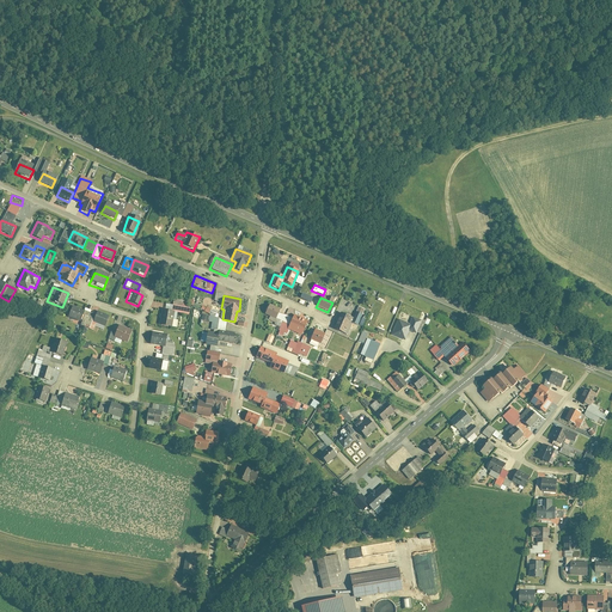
[(73,306),(67,319),(80,324),(85,311),(73,306)]
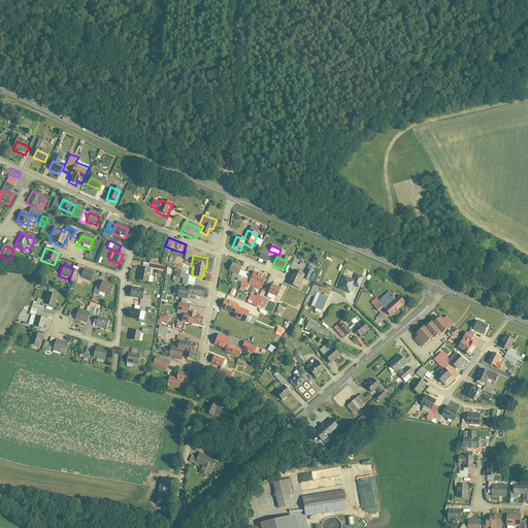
[(231,264),(228,272),(238,275),(240,267),(231,264)]
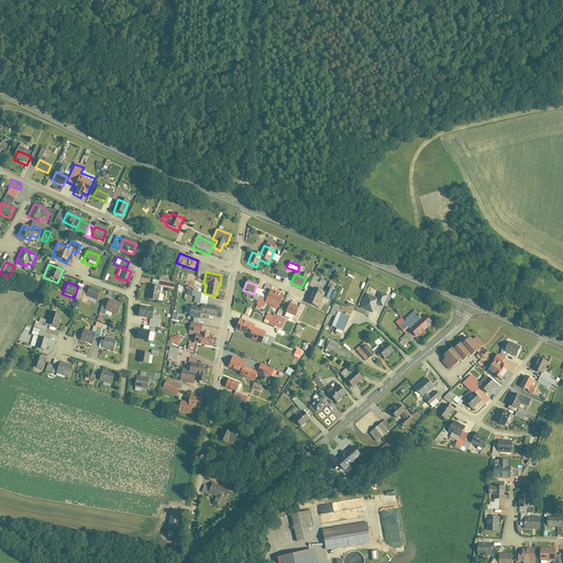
[(146,285),(144,299),(157,300),(158,286),(146,285)]
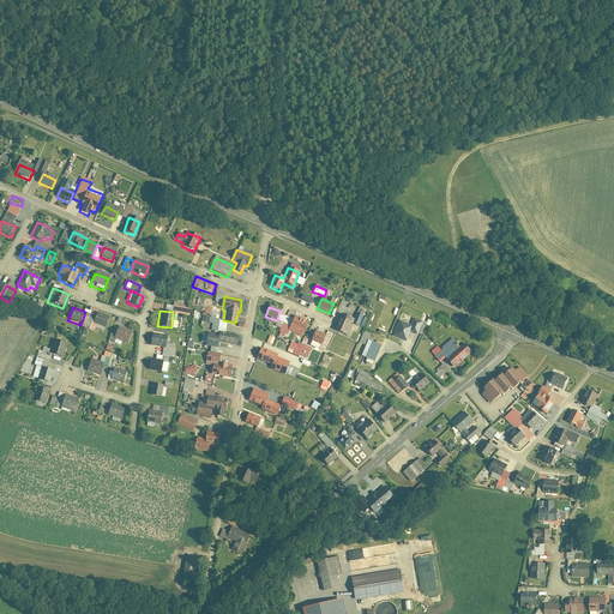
[(86,313),(83,320),(91,324),(94,315),(86,313)]
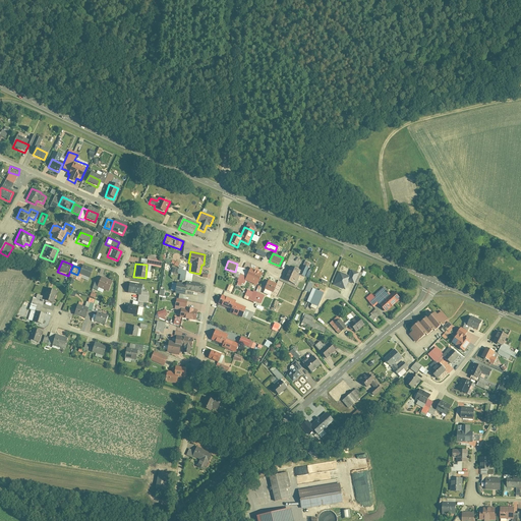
[(299,275),(304,278),(309,268),(304,266),(299,275)]
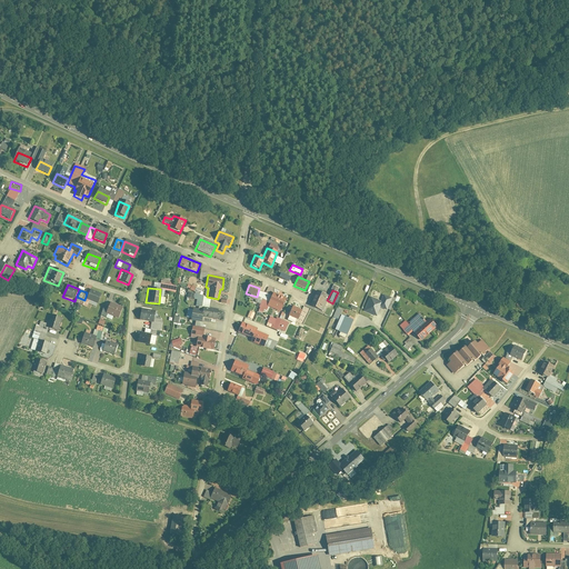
[(317,291),(311,302),(322,308),(328,297),(317,291)]
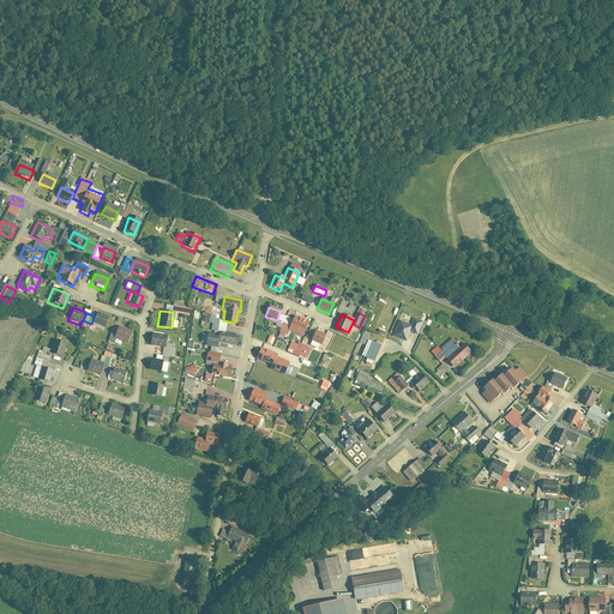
[(290,319),(280,315),(277,323),(288,326),(290,319)]
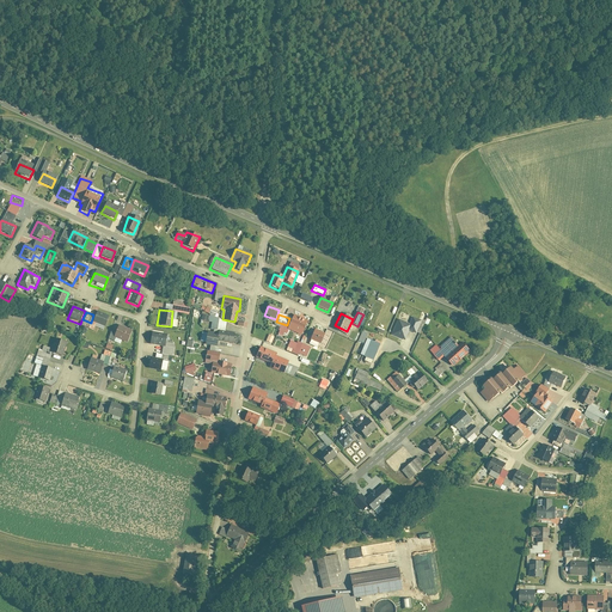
[(96,316),(91,328),(104,332),(109,320),(96,316)]
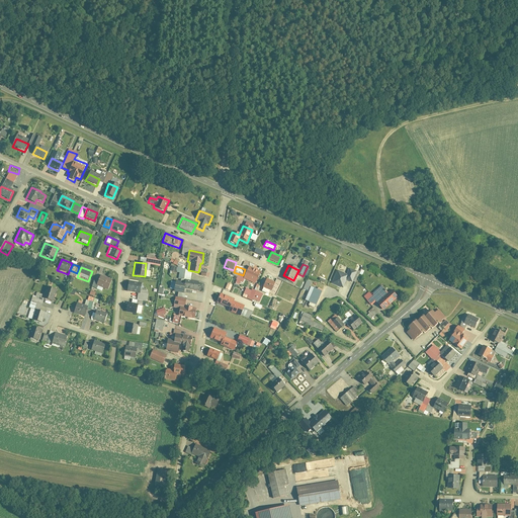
[(247,269),(243,279),(255,284),(259,274),(247,269)]
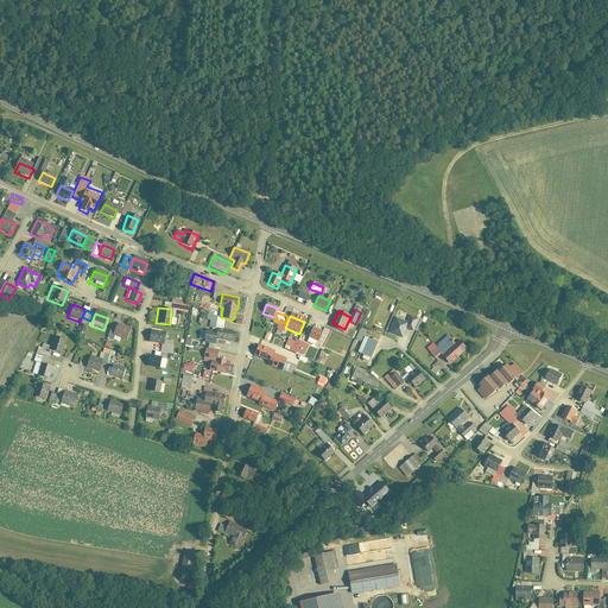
[(406,327),(413,330),(418,320),(411,316),(407,323),(409,323),(406,327)]
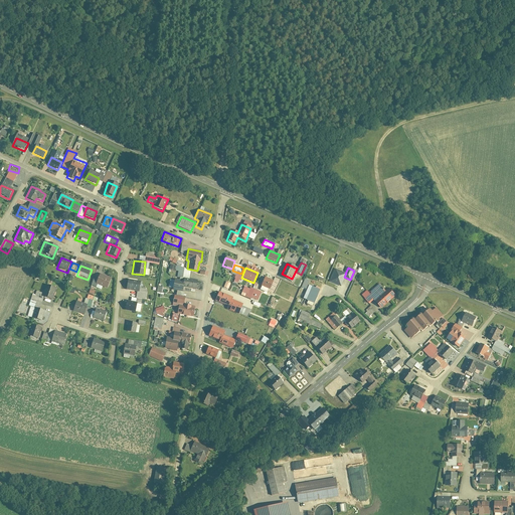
[(336,270),(331,281),(341,285),(344,277),(346,274),(345,274),(336,270)]
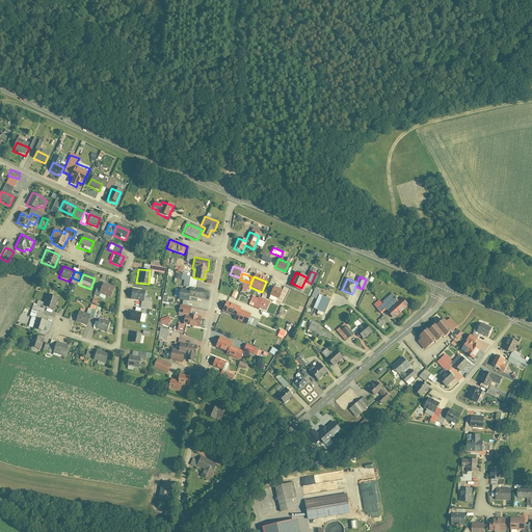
[(101,285),(98,294),(112,298),(114,290),(101,285)]
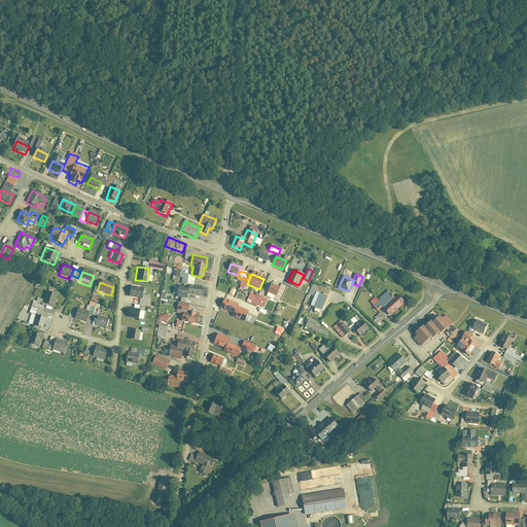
[(269,284),(266,292),(275,296),(278,288),(269,284)]
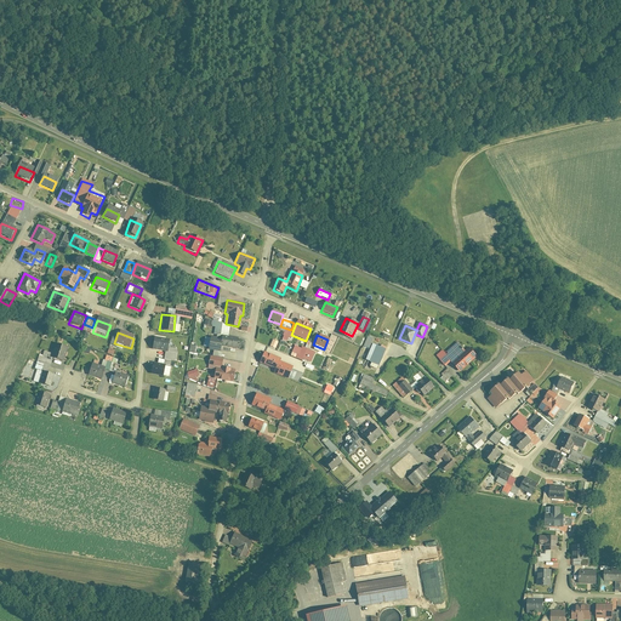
[(154,337),(151,349),(166,353),(169,341),(154,337)]
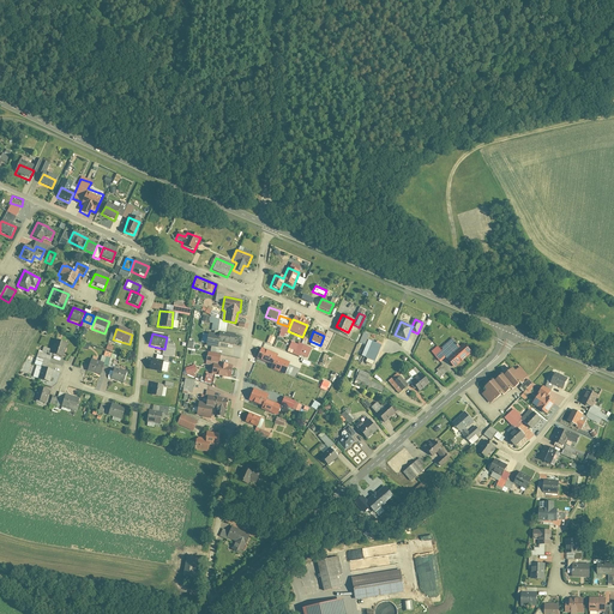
[(221,333),(220,343),(233,345),(235,336),(221,333)]
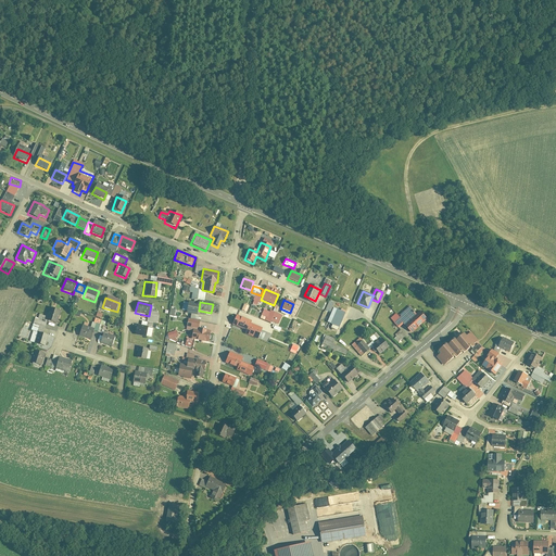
[(312,336),(315,327),(316,327),(323,312),(303,303),(297,318),(303,321),(299,330),(312,336)]
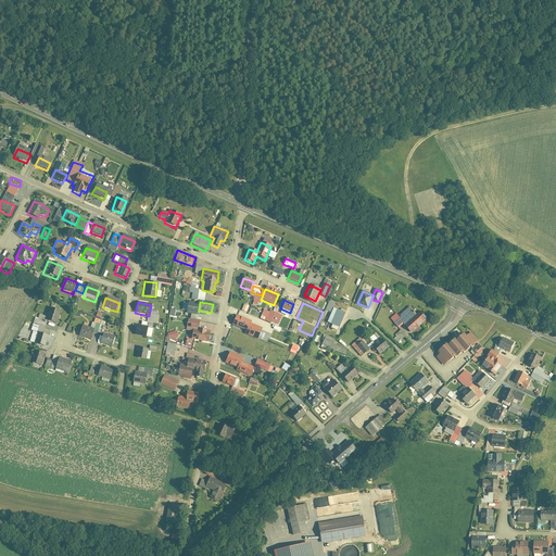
[(186,304),(185,314),(197,316),(198,306),(186,304)]
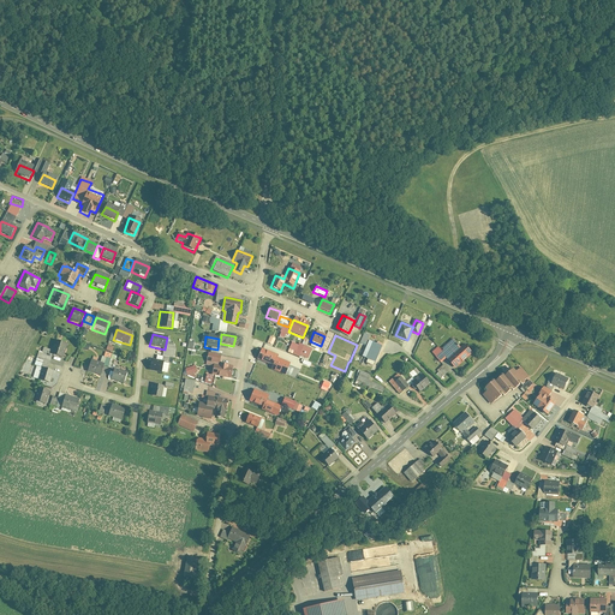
[(270,338),(267,345),(273,348),(276,341),(270,338)]
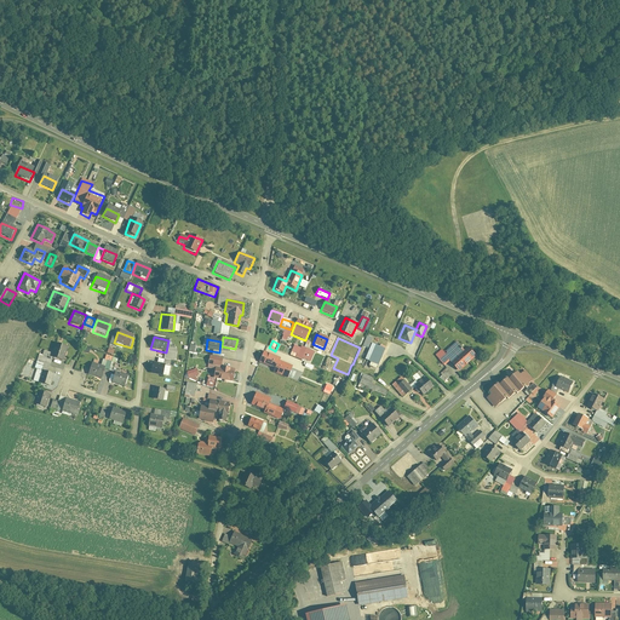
[(56,343),(50,356),(62,361),(68,348),(56,343)]
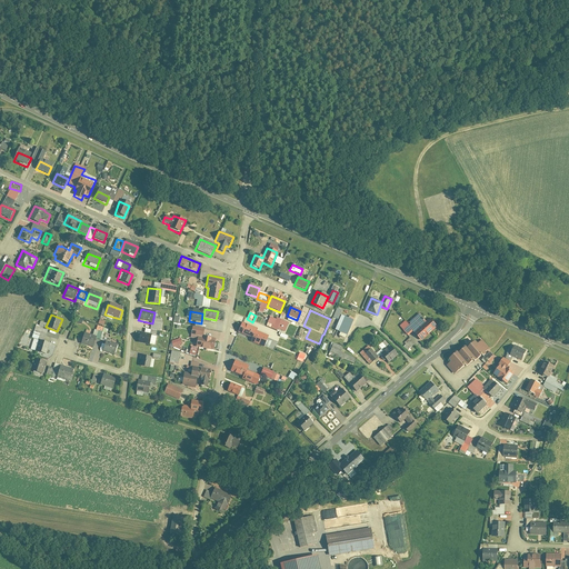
[(341,315),(335,330),(347,336),(353,320),(341,315)]
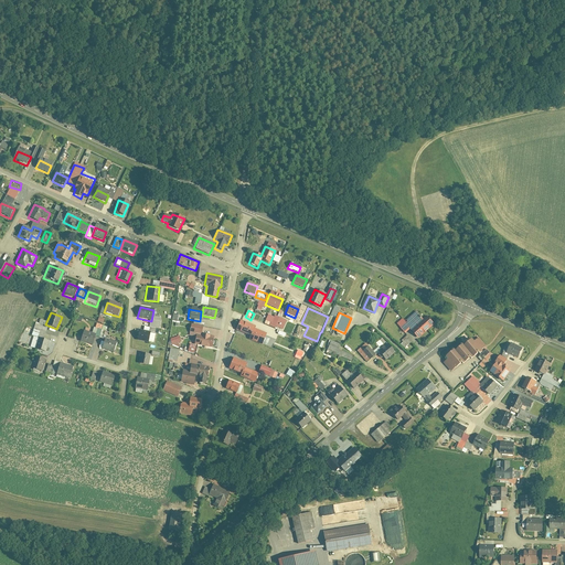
[(415,312),(398,329),(406,336),(409,332),(417,340),(434,323),(425,313),(422,318),(415,312)]
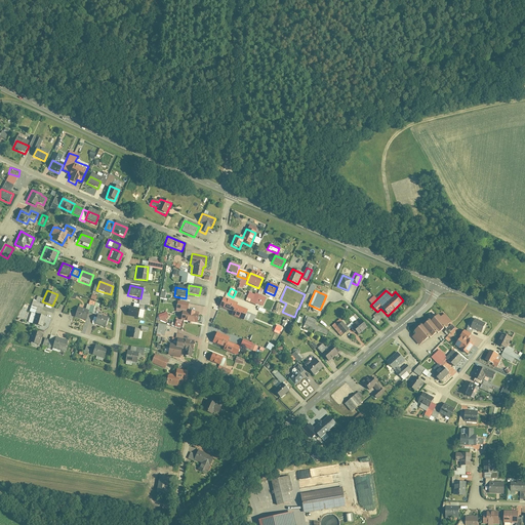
[(140,305),(148,307),(150,296),(143,294),(140,305)]
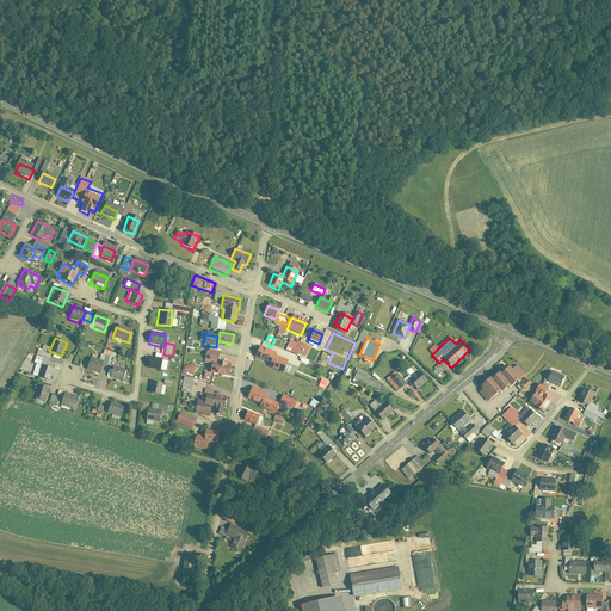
[(302,344),(297,353),(306,357),(310,347),(302,344)]
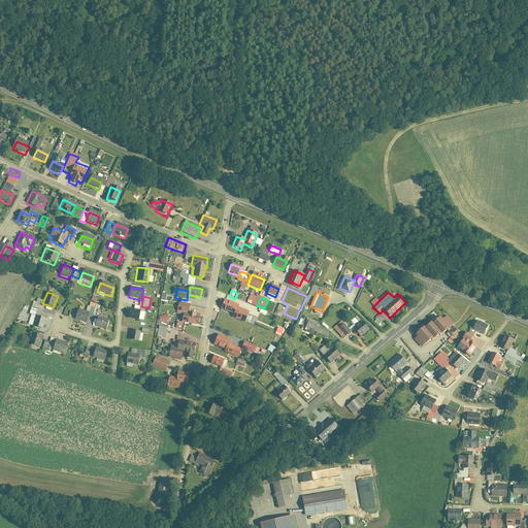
[(224,301),(221,309),(233,314),(232,317),(243,322),(248,314),(236,309),(237,306),(224,301)]
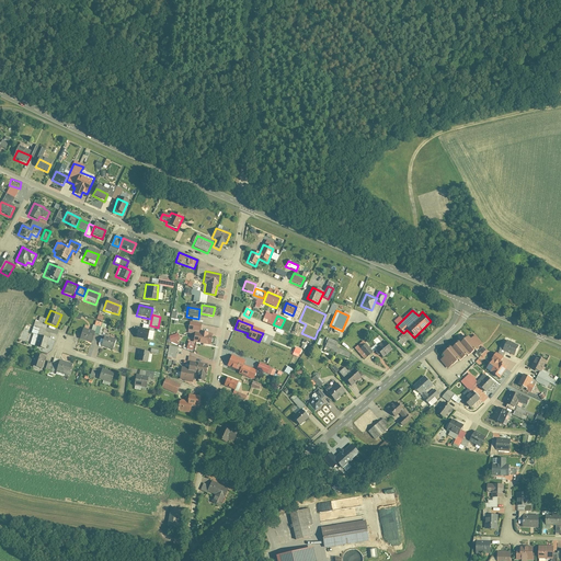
[(189,323),(186,330),(201,332),(202,325),(189,323)]
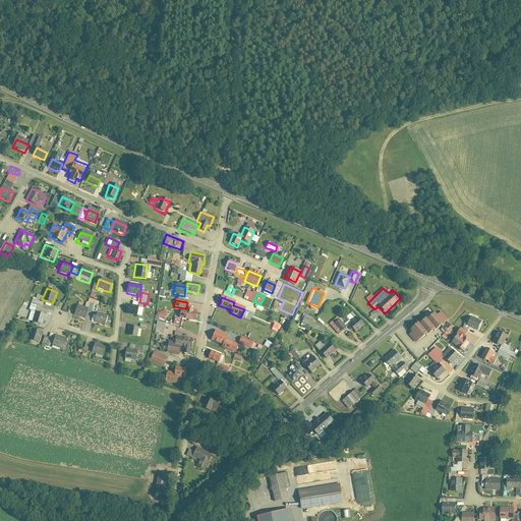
[(136,315),(140,316),(143,307),(139,306),(138,307),(127,304),(124,313),(135,316),(136,315)]
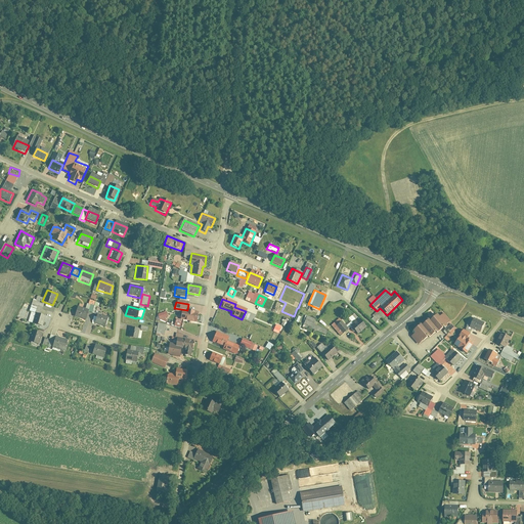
[(76,308),(74,316),(85,319),(88,311),(76,308)]
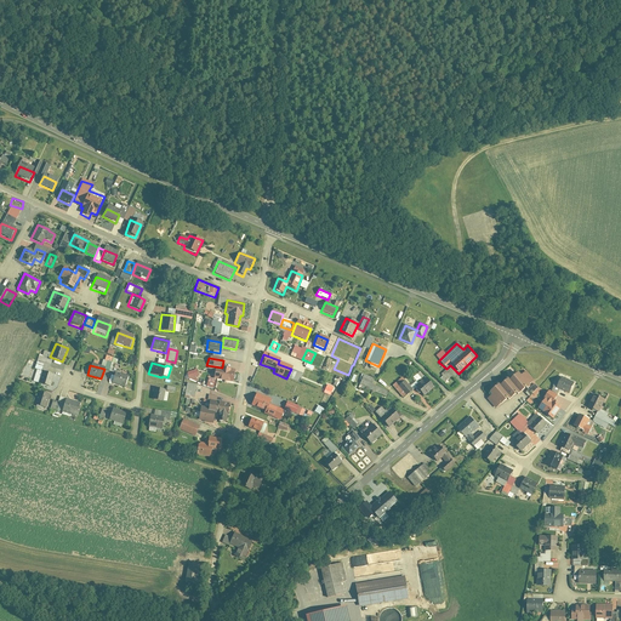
[(485,394),(496,409),(534,381),(523,366),(485,394)]
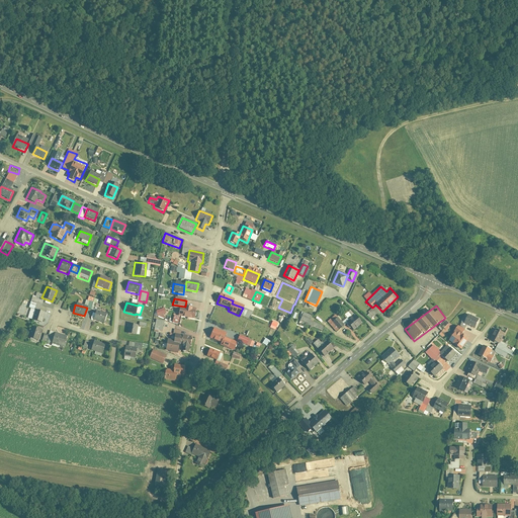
[(180,307),(178,316),(193,320),(195,311),(180,307)]
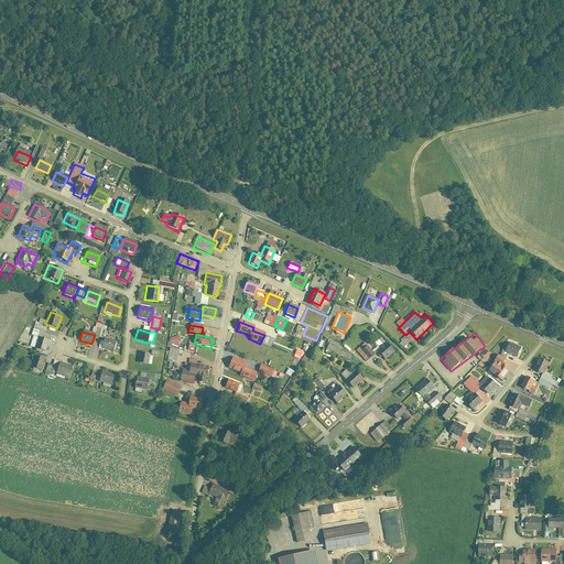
[(169,338),(171,344),(181,342),(179,335),(169,338)]
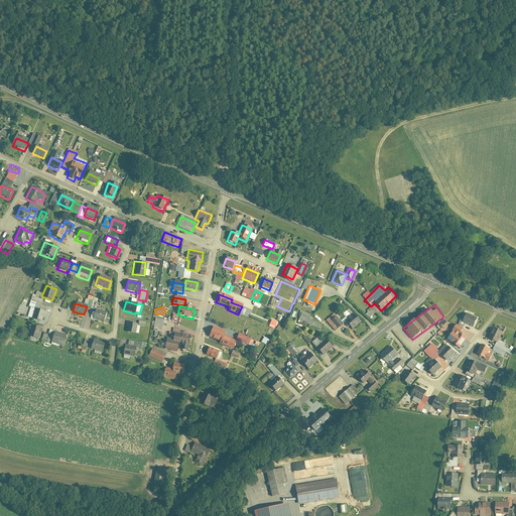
[(371,306),(367,311),(372,315),(376,310),(371,306)]
